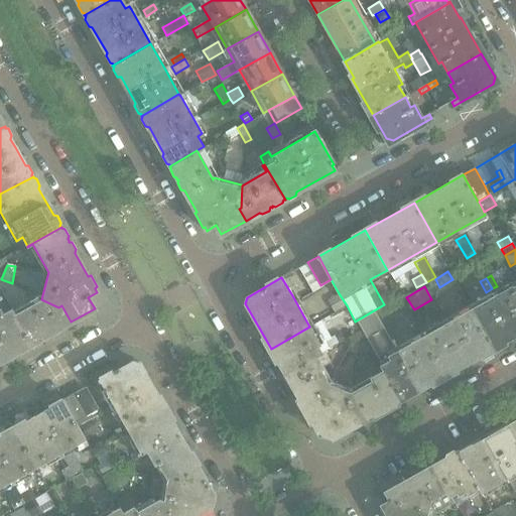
[(515,335),(515,288),(511,291),(509,288),(472,309),(493,348),(515,335)]
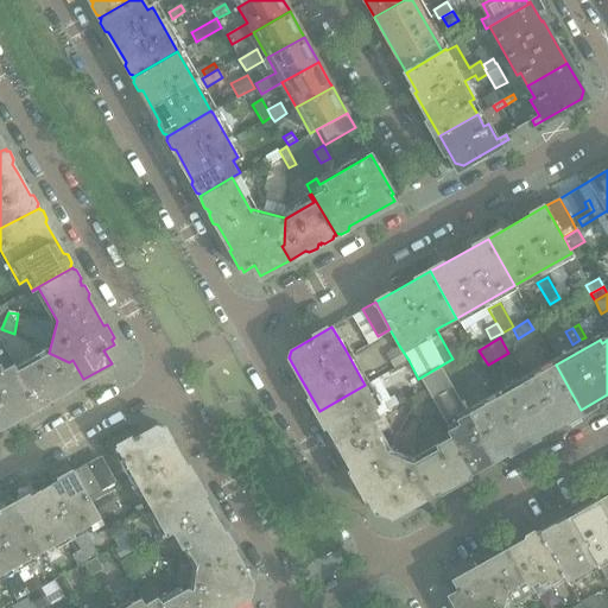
[(409,360),(399,346),(386,353),(394,368),(409,360)]
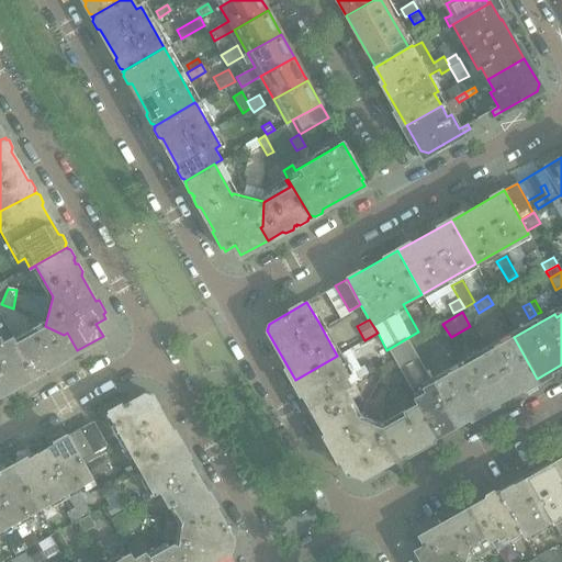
[(77,350),(67,333),(64,335),(45,326),(17,343),(34,374),(77,350)]
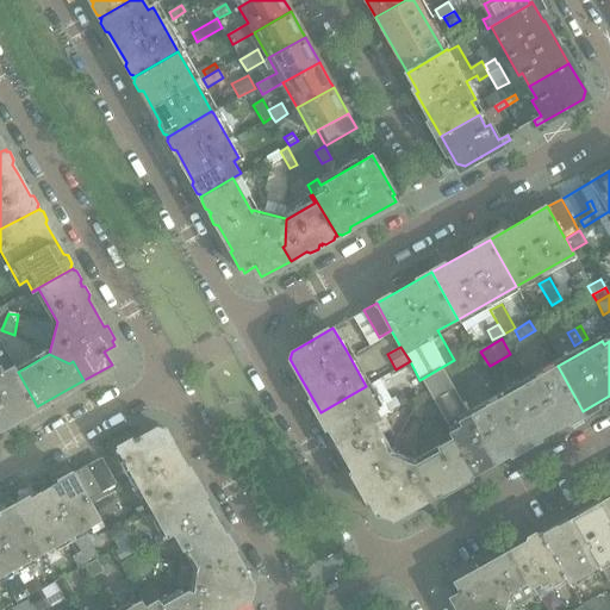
[(583,411),(558,366),(498,398),(524,444),(583,411)]
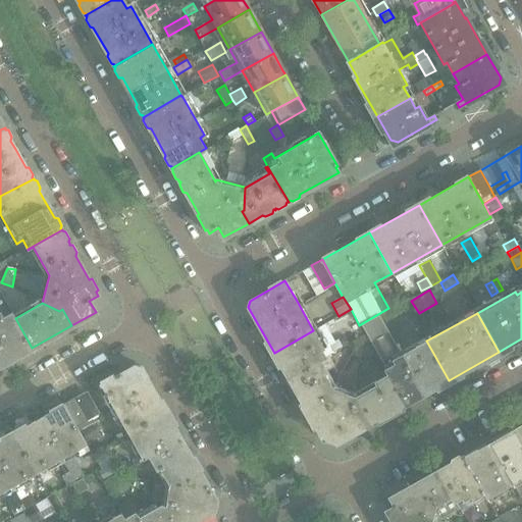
[(0,366),(32,348),(15,318),(14,318),(12,314),(3,319),(0,314),(0,366)]
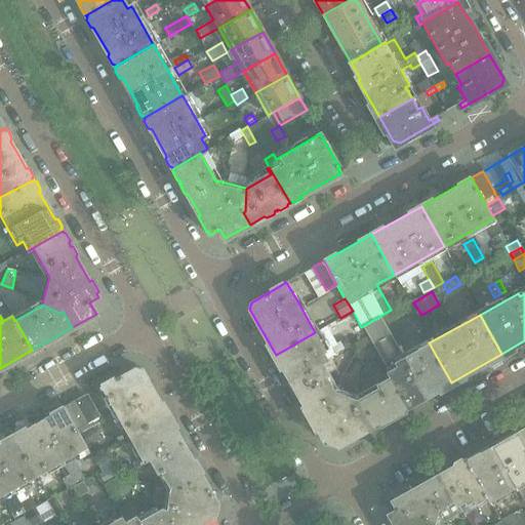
[(451,382),(429,342),(404,357),(381,318),(364,327),(389,370),(387,371),(389,375),(390,377),(407,407),(451,382)]
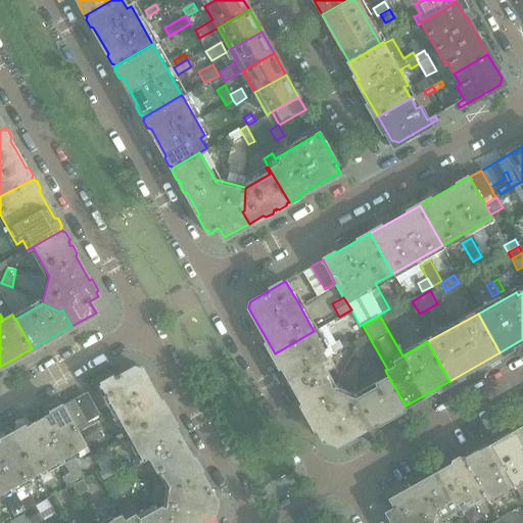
[(325,355),(320,348),(323,346),(314,331),(275,353),(310,416),(330,405),(328,401),(334,383),(320,359),(325,355)]
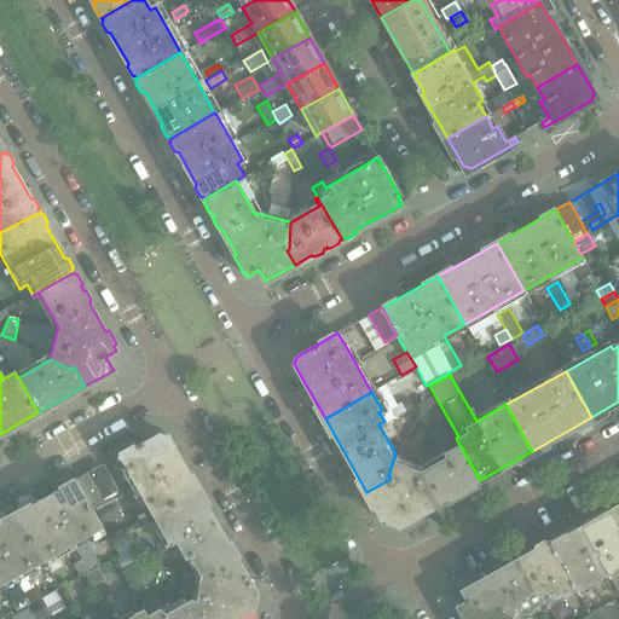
[(406,411),(401,403),(387,411),(392,420),(406,411)]
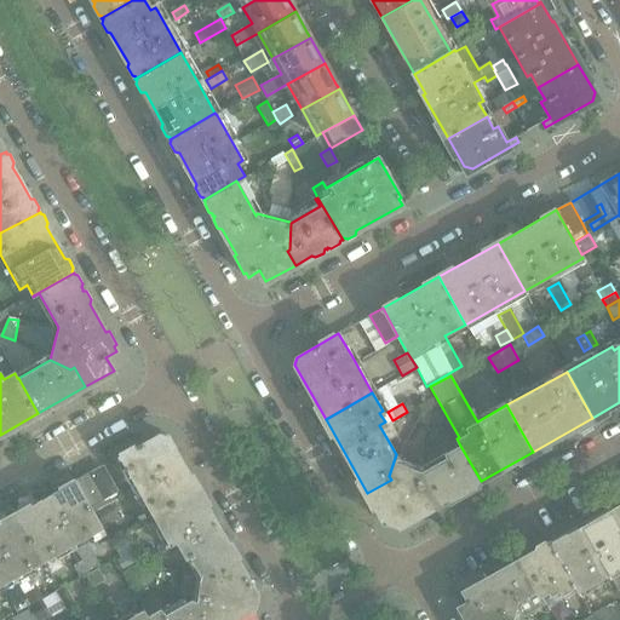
[(199,491),(168,436),(160,434),(120,457),(154,516),(199,491)]
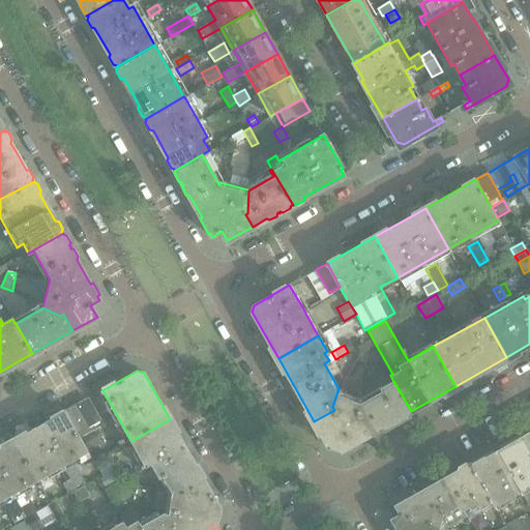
[(411,411),(393,381),(359,400),(341,391),(339,388),(332,407),(334,410),(314,421),(328,446),(336,441),(342,450),(411,411)]
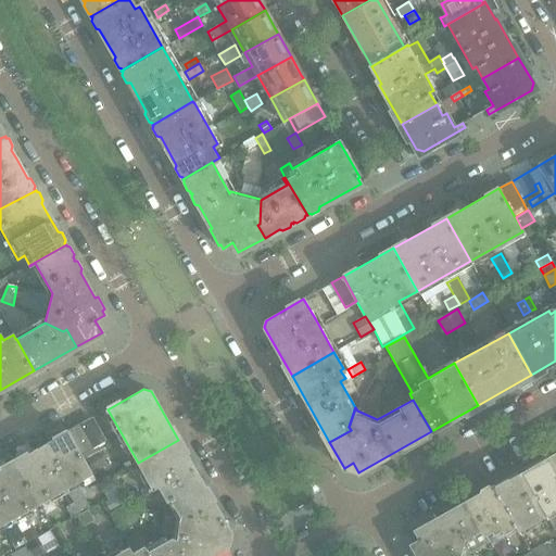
[(90,444),(80,425),(68,431),(81,453),(92,447),(90,444)]
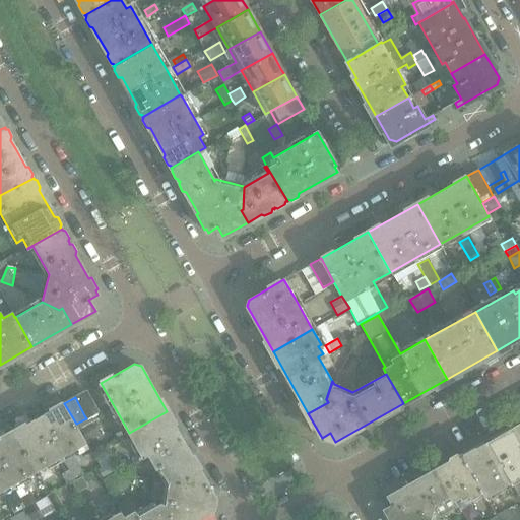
[(70,450),(84,442),(78,431),(79,430),(76,424),(64,403),(13,432),(36,470),(61,456),(69,470),(62,475),(67,484),(75,479),(74,478),(83,473),(70,450)]
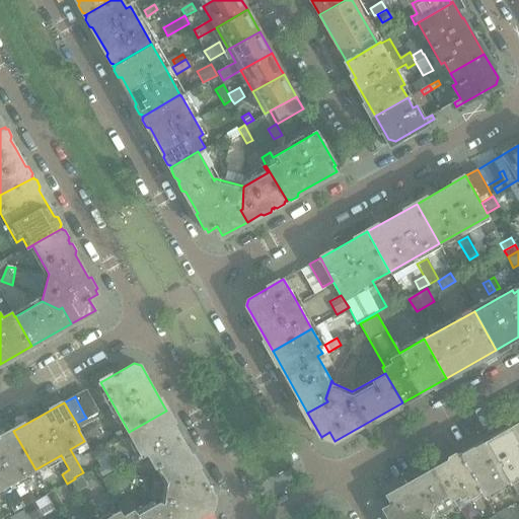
[(201,472),(166,411),(129,432),(143,457),(148,454),(156,468),(159,466),(167,482),(181,484),(201,472)]
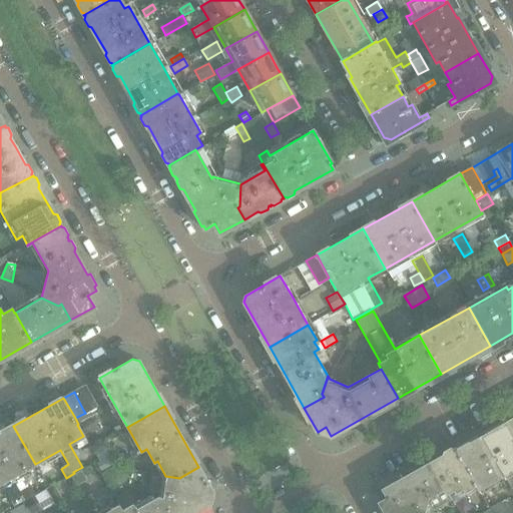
[(97,429),(91,418),(79,425),(85,436),(97,429)]
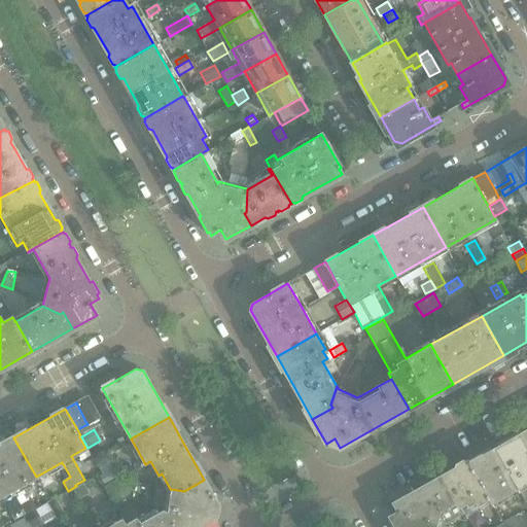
[(491,500),(526,480),(526,448),(519,433),(506,442),(507,443),(483,457),(481,453),(468,460),(490,498),(491,500)]
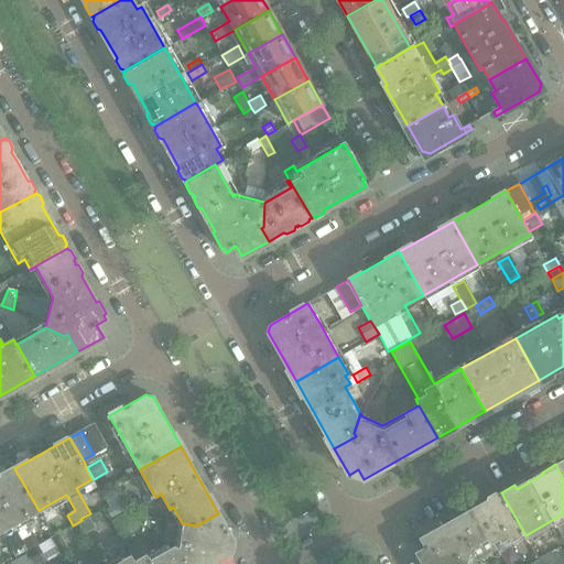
[(0,531),(39,510),(14,468),(0,476),(0,531)]
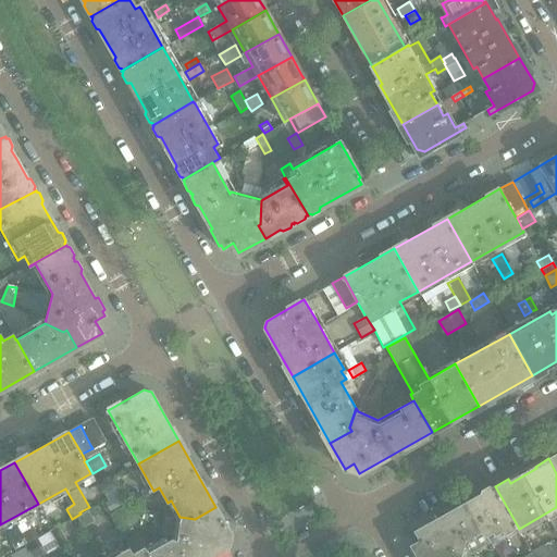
[(518,527),(495,486),(417,531),(422,540),(461,552),(471,554),(491,543),(493,547),(507,540),(505,537),(506,536),(505,533),(518,527)]
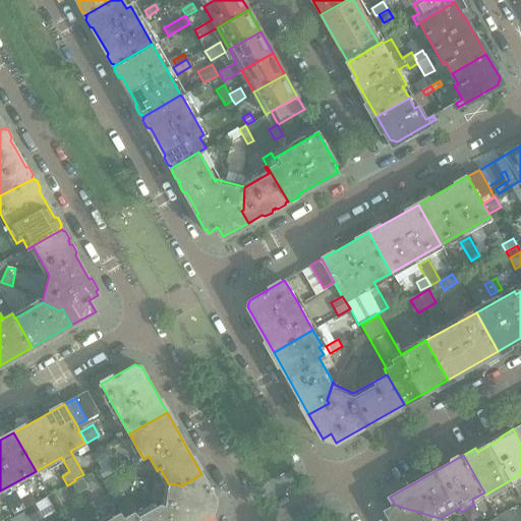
[(117,471),(113,463),(100,470),(104,478),(117,471)]
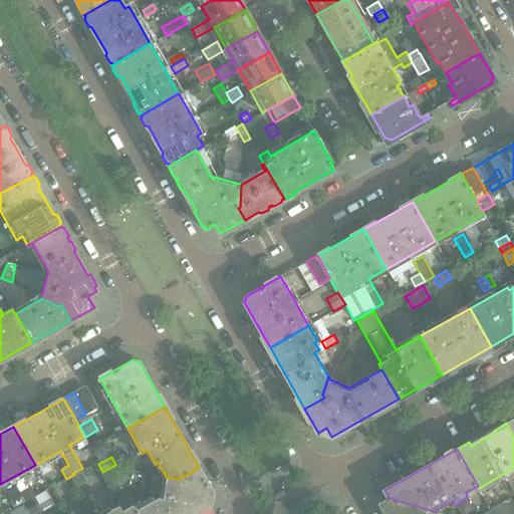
[(122,513),(193,513),(209,505),(205,497),(213,492),(199,468),(180,479),(166,477),(124,470),(125,469),(122,463),(101,474),(112,495),(118,491),(117,489),(122,486),(160,496),(137,510),(134,505),(122,512),(122,513)]
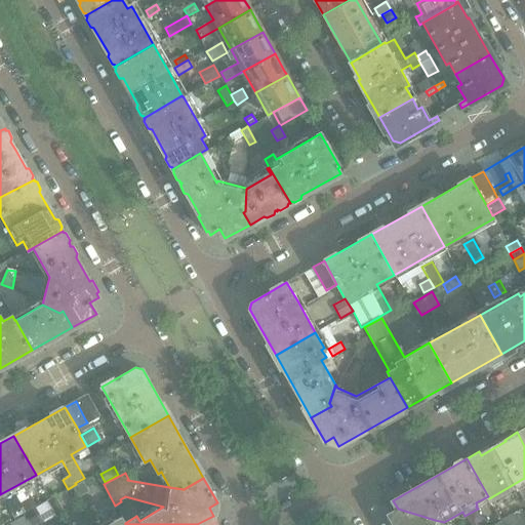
[(86,494),(79,483),(73,487),(79,498),(86,494)]
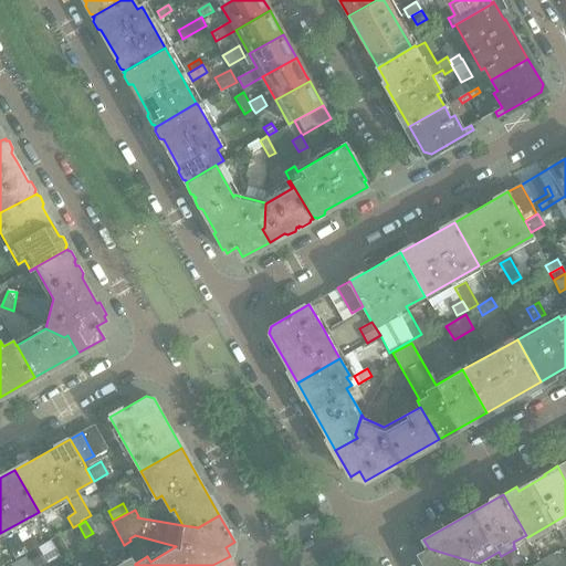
[(27,553),(38,547),(39,546),(33,535),(21,542),(27,553)]
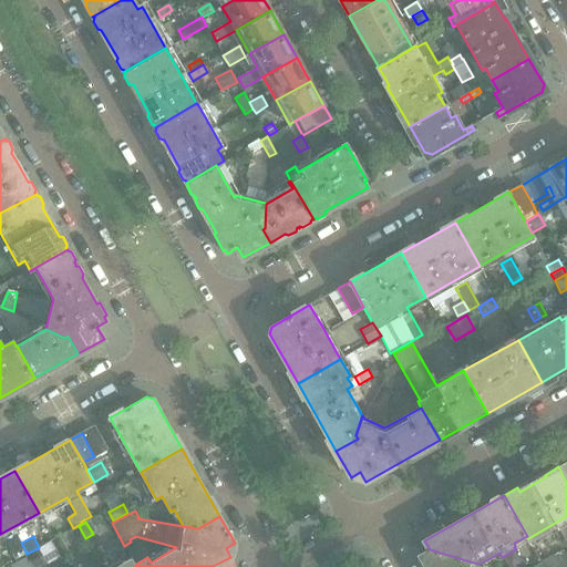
[(70,554),(60,536),(51,542),(61,559),(70,554)]
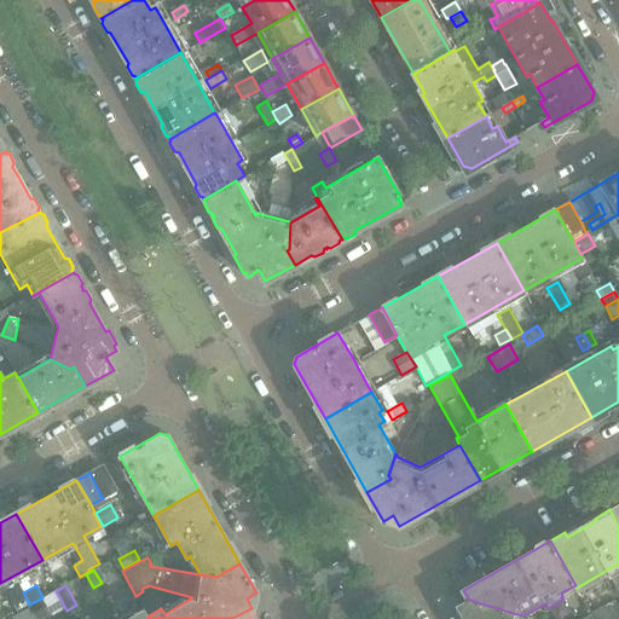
[(29,605),(23,593),(22,590),(7,599),(16,612),(27,606),(29,605)]
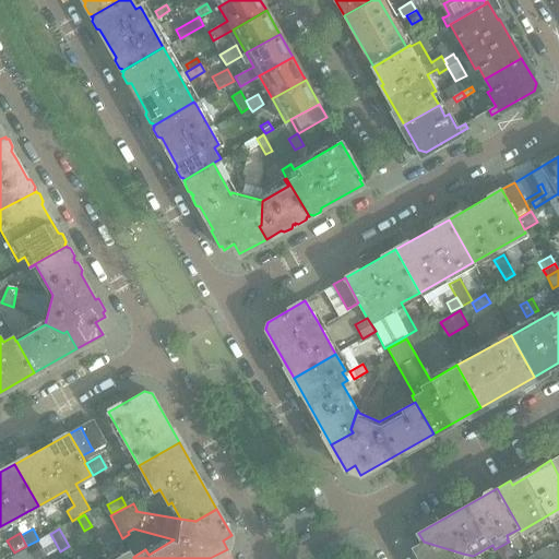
[(37,540),(26,546),(24,547),(30,558),(39,558),(46,556),(37,540)]
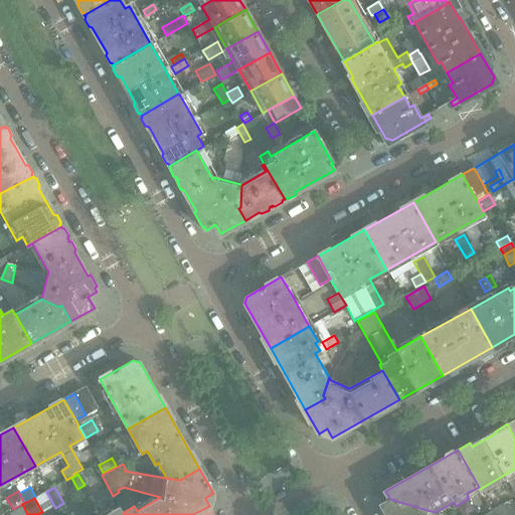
[(424,514),(426,510),(390,499),(381,504),(387,514),(424,514)]
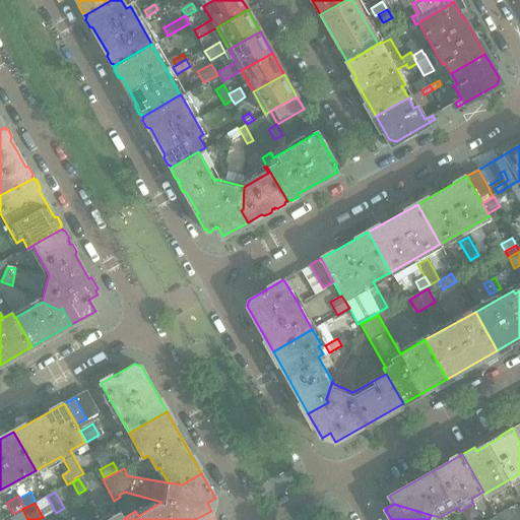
[(519,519),(519,506),(517,508),(515,505),(497,516),(499,519),(519,519)]
